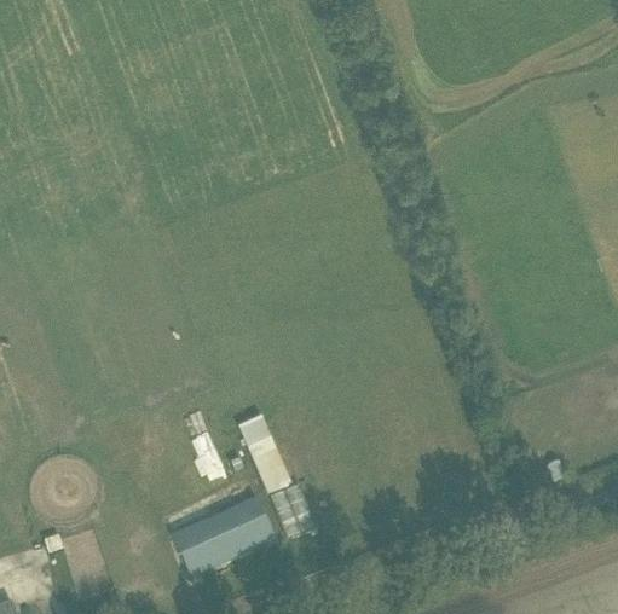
[(260,412),(237,423),(267,492),(290,482),(260,412)]
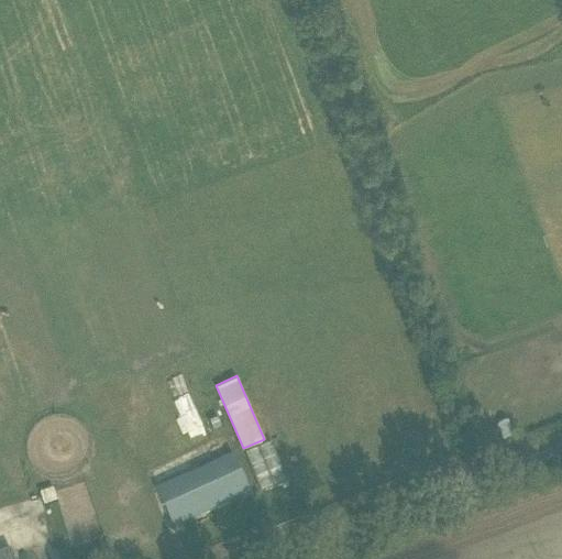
[(211,419),(215,428),(222,425),(219,416),(211,419)]
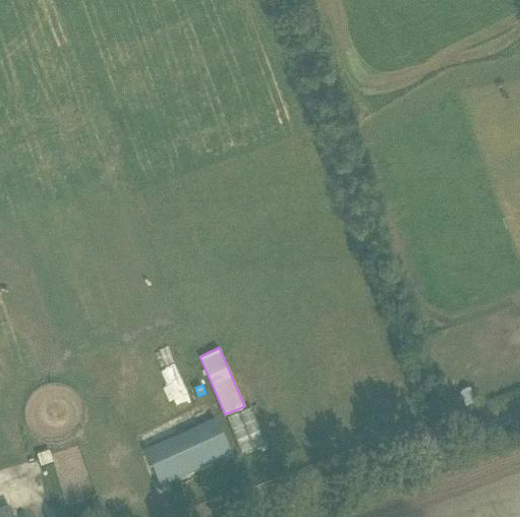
[(238,448),(263,442),(252,406),(228,413),(238,448)]
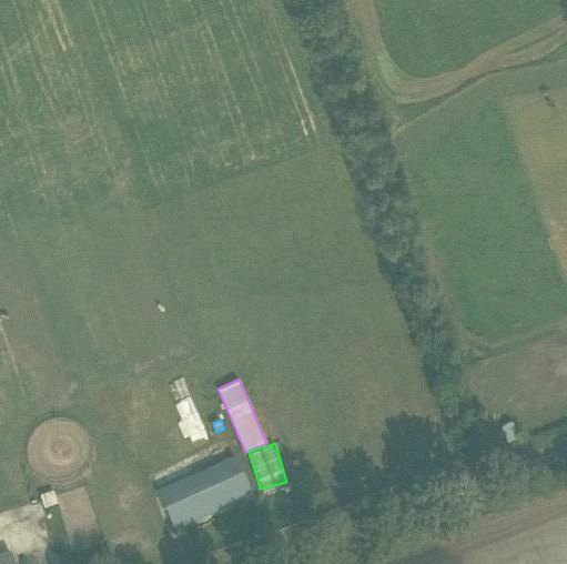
[(160,493),(176,530),(254,495),(238,457),(160,493)]
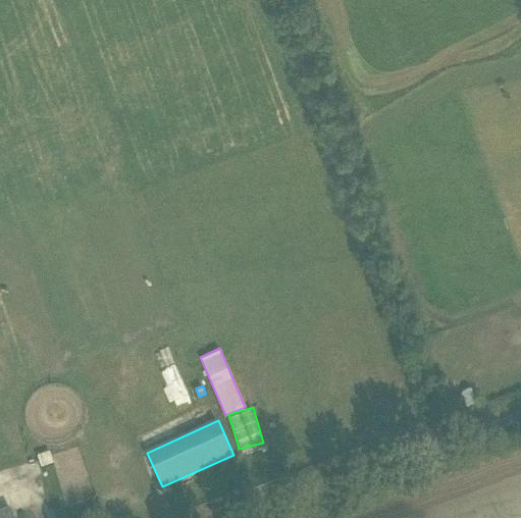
[(54,462),(51,453),(51,451),(38,455),(39,457),(42,466),(54,462)]
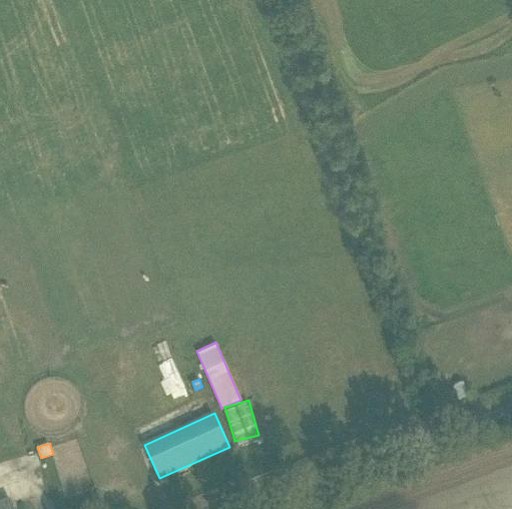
[(0,508),(14,508),(13,504),(10,498),(0,501),(0,508)]
